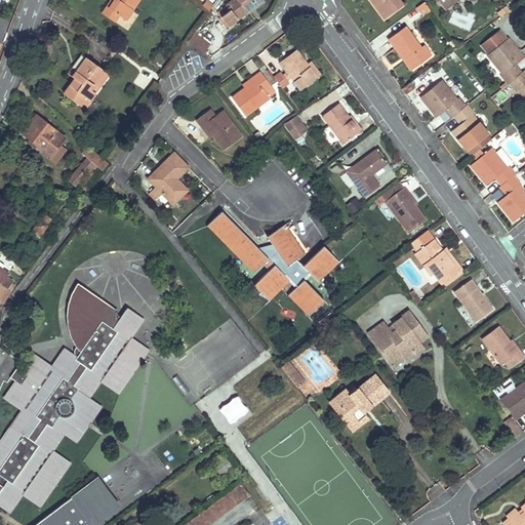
[(109,0),(102,12),(114,22),(119,15),(109,8),(114,0),(109,0)]
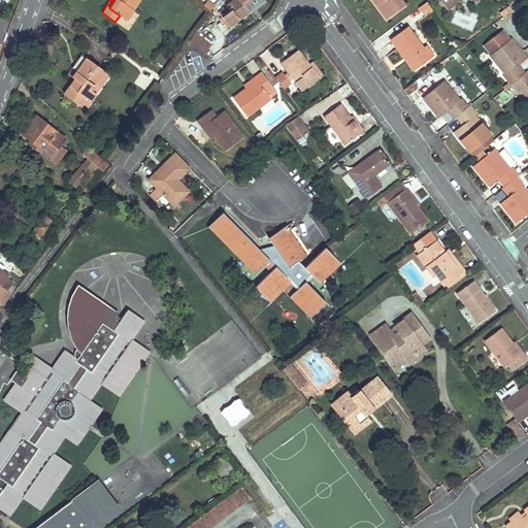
[(114,0),(109,8),(120,15),(126,20),(139,0),(114,0)]
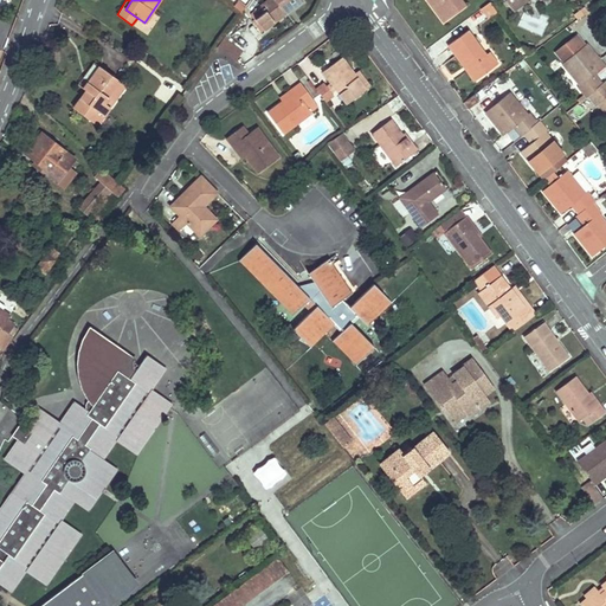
[(269,0),(262,6),(263,7),(266,12),(259,17),(256,19),(263,30),(274,23),(272,20),(284,11),(287,13),(295,6),(289,0),(269,0)]
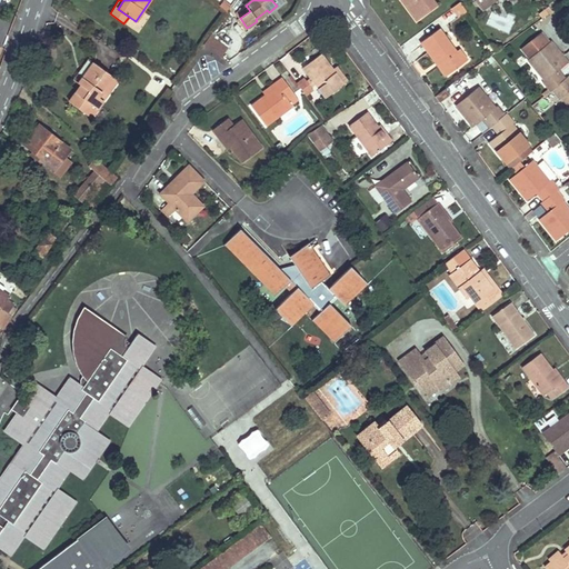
[(401,0),(416,20),(437,5),(432,0),(401,0)]
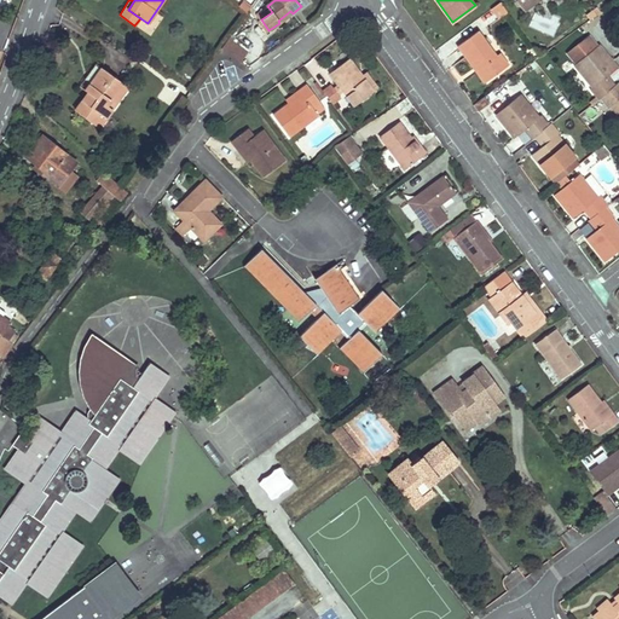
[(562,0),(516,0),(526,12),(542,0),(556,0),(559,3),(562,0)]
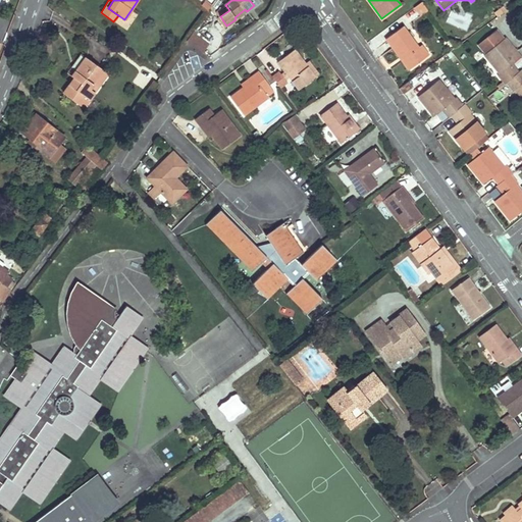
[(421,1),(413,8),(421,17),(429,9),(421,1)]
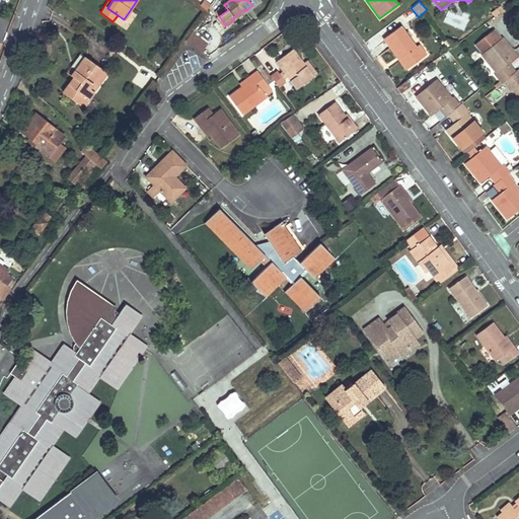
[(419,44),(416,46),(400,25),(383,38),(396,56),(401,53),(411,66),(427,54),(419,44)]
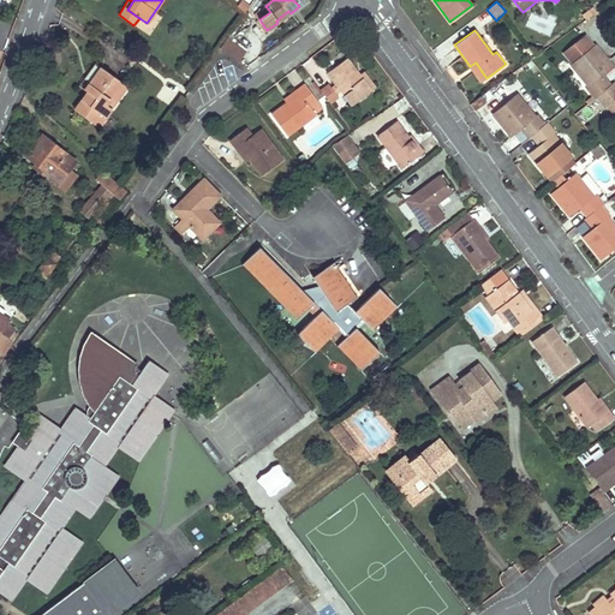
[(565,53),(573,63),(569,64),(589,88),(587,89),(595,97),(597,96),(604,106),(607,103),(614,114),(614,93),(609,85),(608,88),(601,78),(604,75),(614,67),(595,43),(593,45),(585,35),(565,53)]
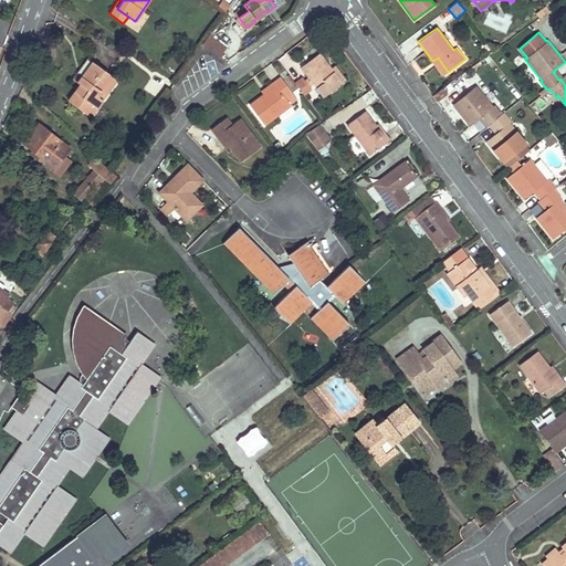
[(208,35),(201,45),(218,58),(226,49),(208,35)]
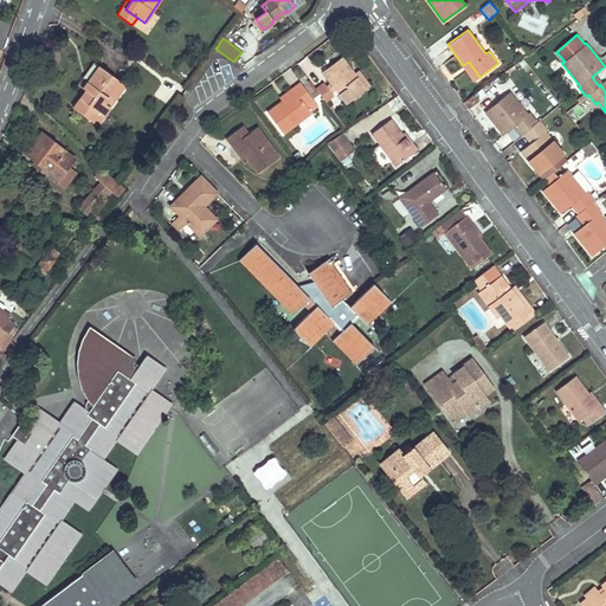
[(354,73),(342,57),(323,71),(331,82),(327,86),(324,83),(316,89),(326,103),(334,97),(331,94),(337,89),(348,103),(366,90),(354,73)]
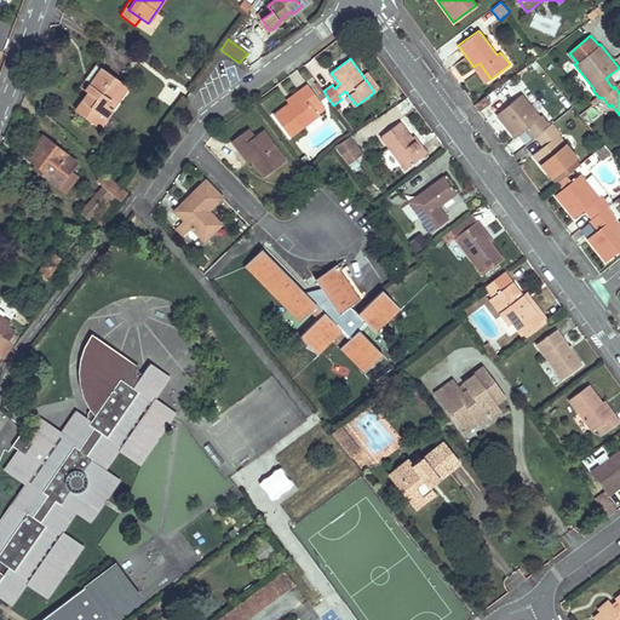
[(112,112),(105,107),(122,84),(102,69),(86,91),(89,93),(76,110),(99,127),(112,112)]
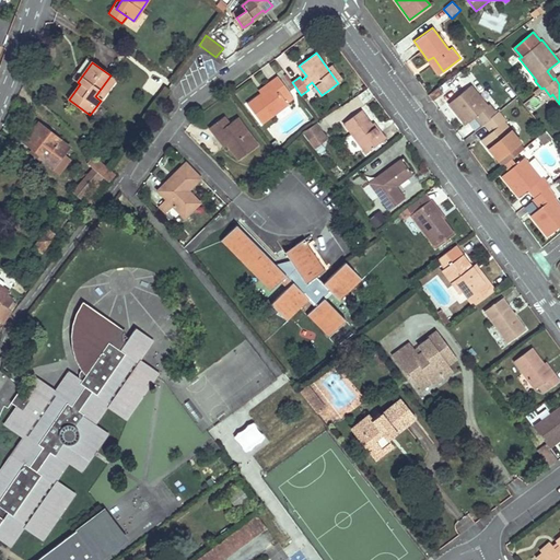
[(342,80),(331,66),(327,68),(338,83),(342,80)]
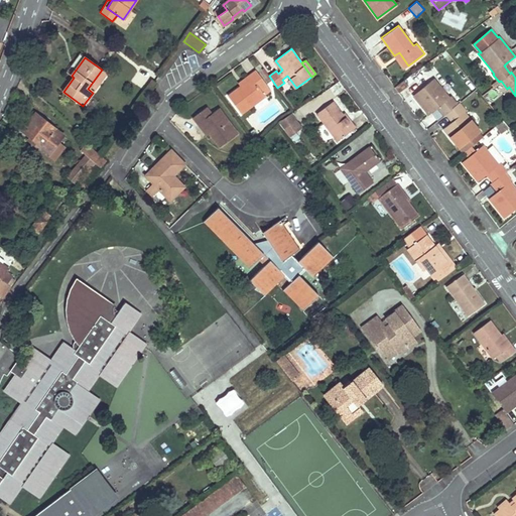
[(514,70),(507,62),(504,66),(510,74),(511,72),(514,70)]
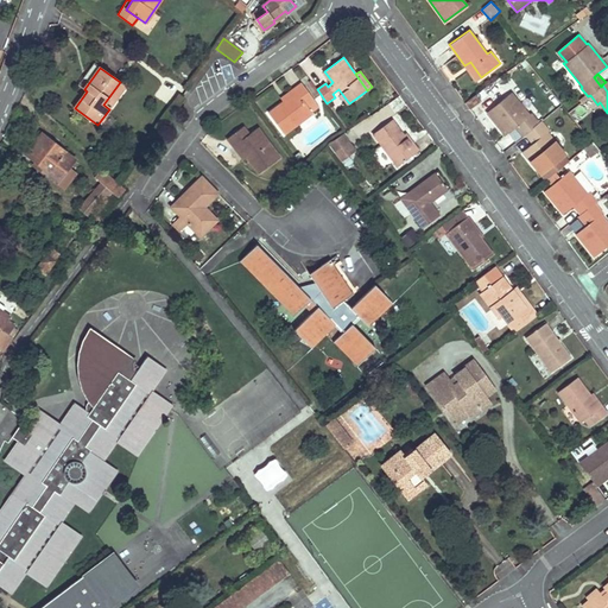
[(109,109),(126,87),(120,82),(103,105),(109,109)]
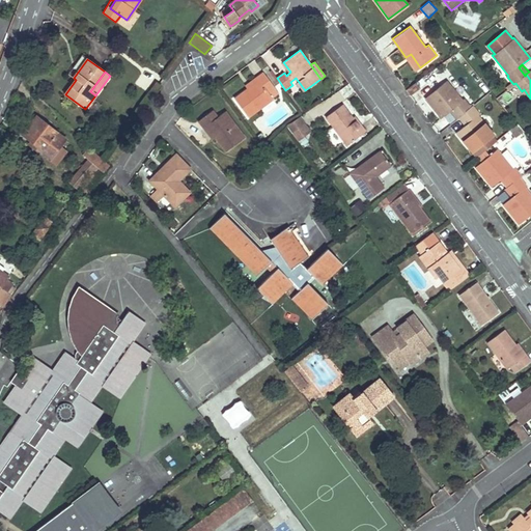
[(257,78),(259,81),(248,89),(234,100),(248,118),(273,100),(269,93),(275,88),(263,73),(257,78)]
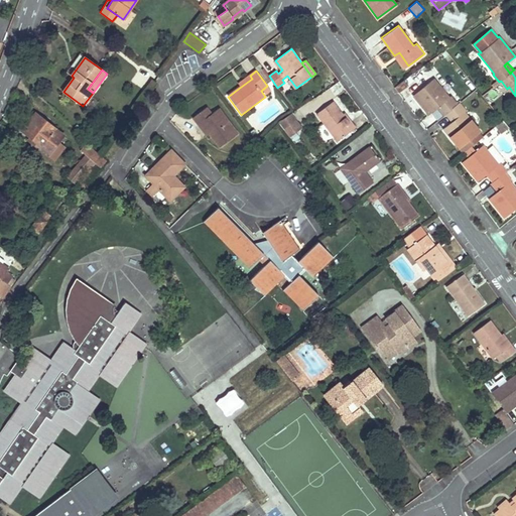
[(239,84),(241,87),(252,79),(250,76),(239,84)]
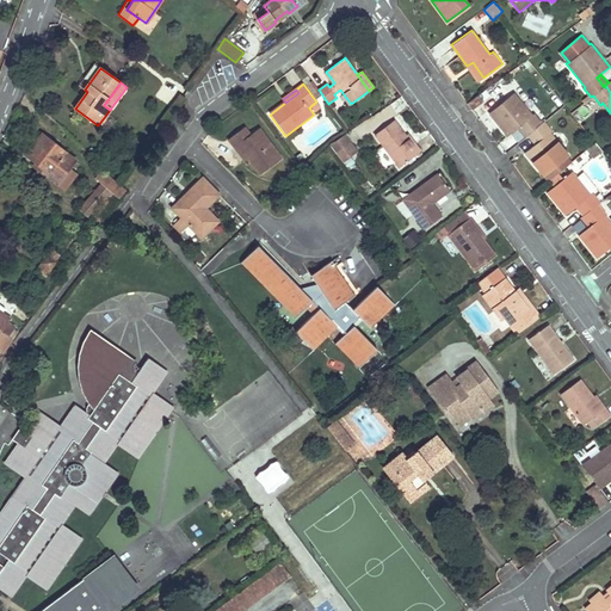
[(534,113),(532,115),(513,92),(489,112),(508,135),(517,127),(522,124),(530,134),(531,133),(538,141),(534,144),(525,152),(544,174),(568,155),(549,133),(551,130),(544,122),(542,123),(534,113)]
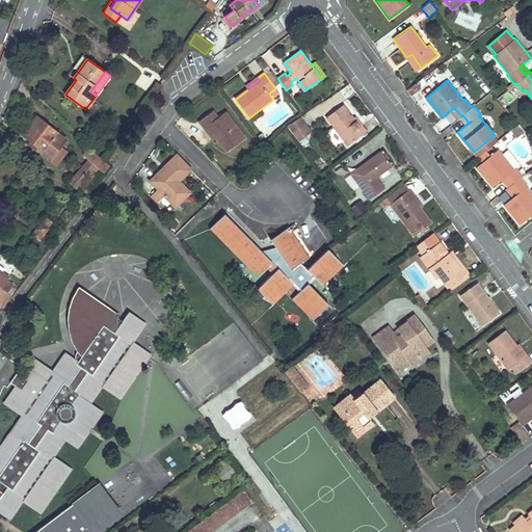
[(420,87),(417,82),(407,89),(410,95),(420,87)]
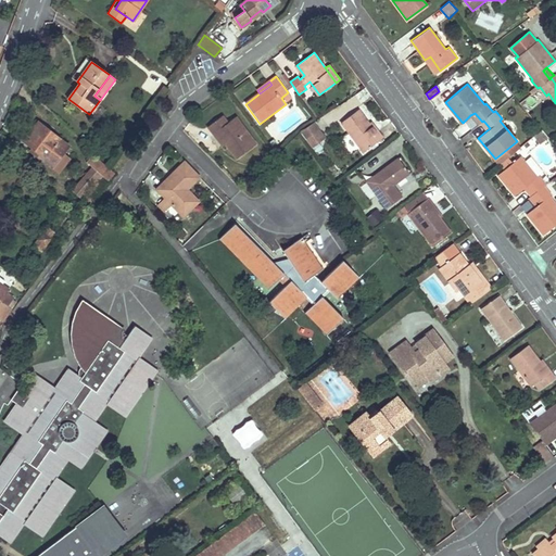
[(375,133),(369,124),(358,110),(341,123),(363,152),(382,137),(378,130),(375,133)]
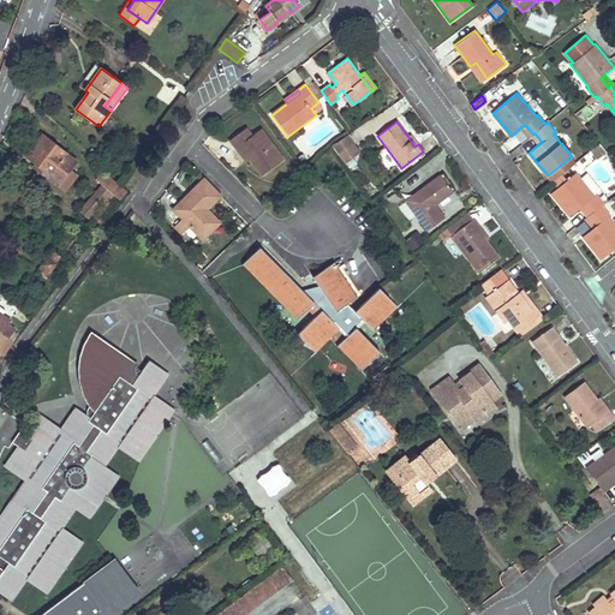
[(520,127),(529,138),(530,137),(533,135),(525,125),(520,127)]
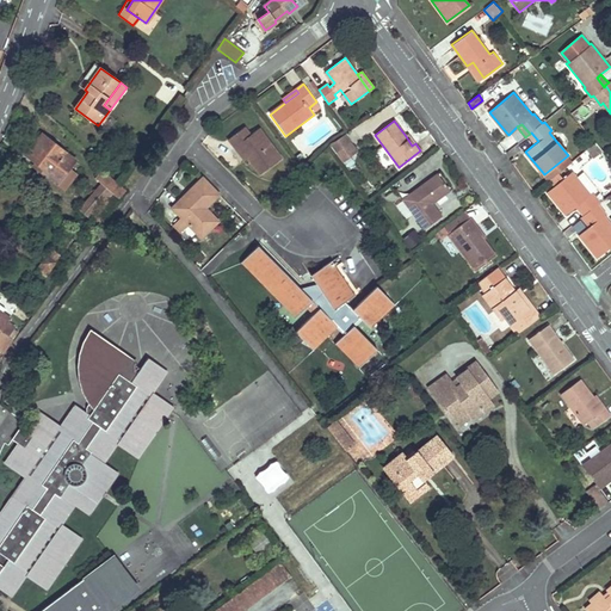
[(245,127),(228,139),(235,147),(241,143),(251,156),(248,158),(261,176),(282,159),(259,129),(251,135),(245,127)]
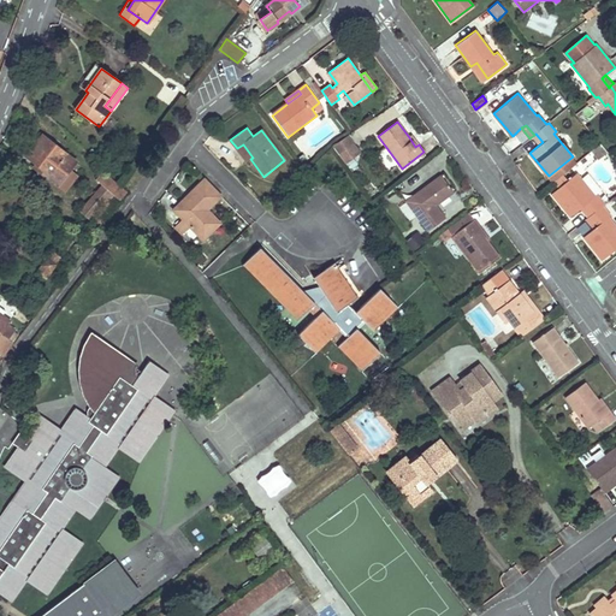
[(531,137),(538,146),(543,142),(535,134),(534,135),(531,137)]
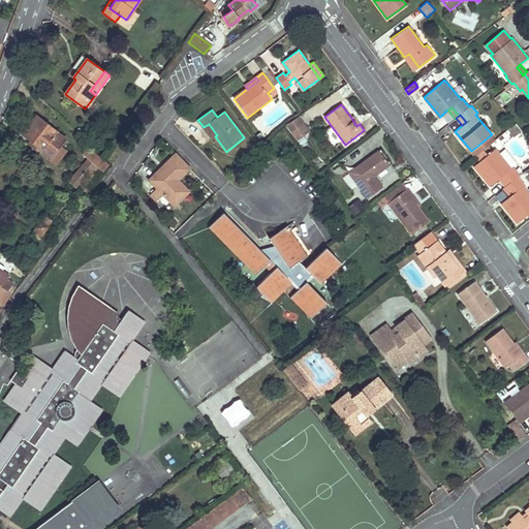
[(301,116),(285,126),(290,132),(305,122),(301,116)]
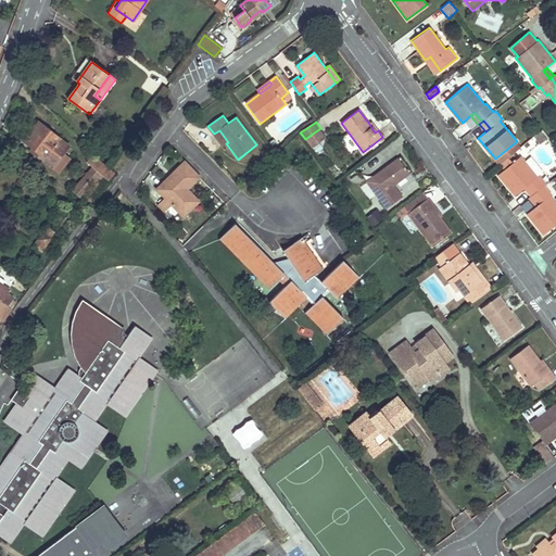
[(371,122),(369,124),(375,133),(378,130),(371,122)]
